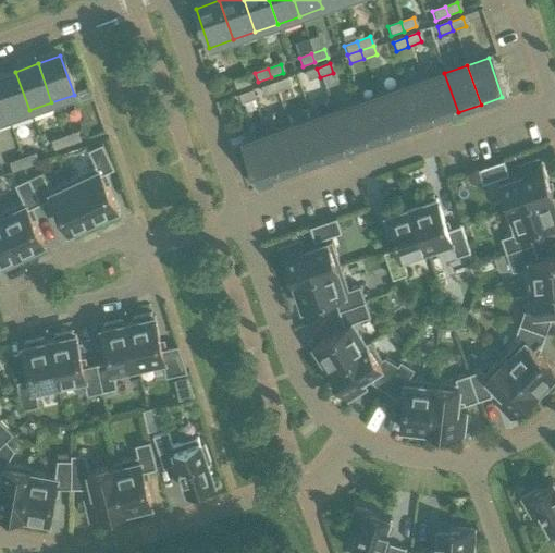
[(320,77),(317,69),(305,73),(307,82),(320,77)]
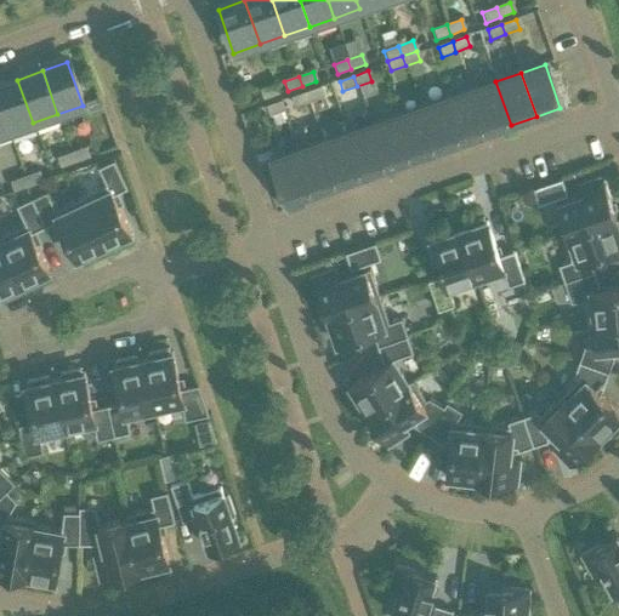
[(17,80),(0,85),(0,110),(7,132),(33,123),(17,80)]
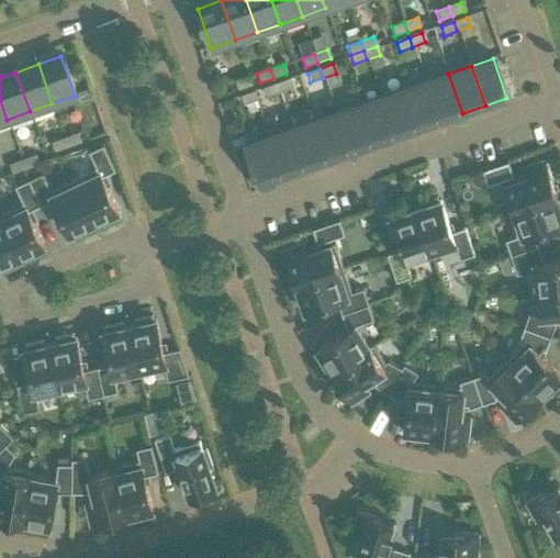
[(448,74),(426,81),(440,121),(462,113),(448,74)]
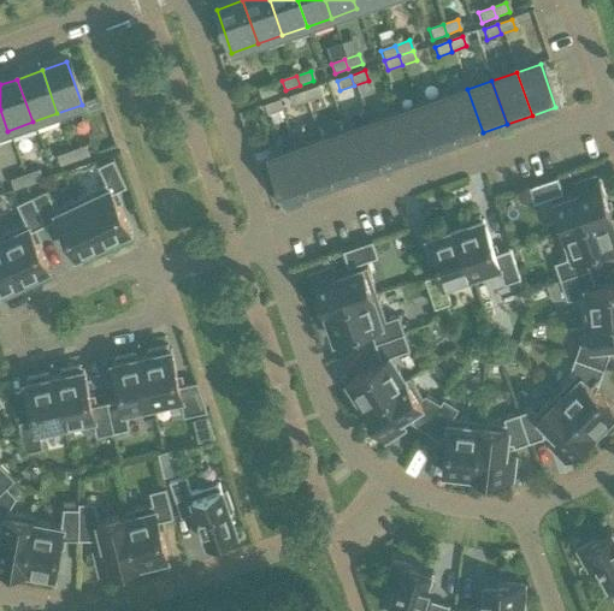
[(257,89),(260,100),(275,94),(271,84),(257,89)]
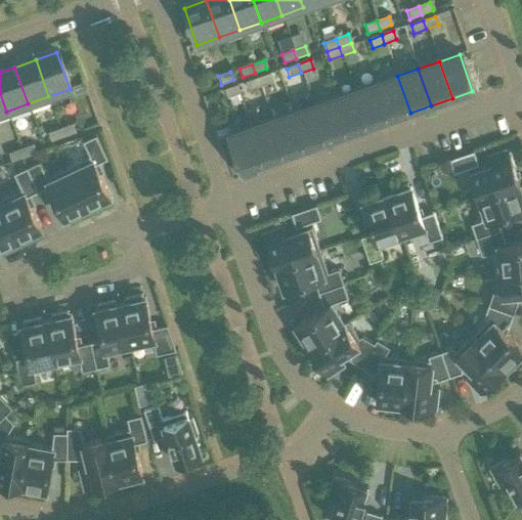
[(268,75),(257,79),(260,87),(271,83),(268,75)]
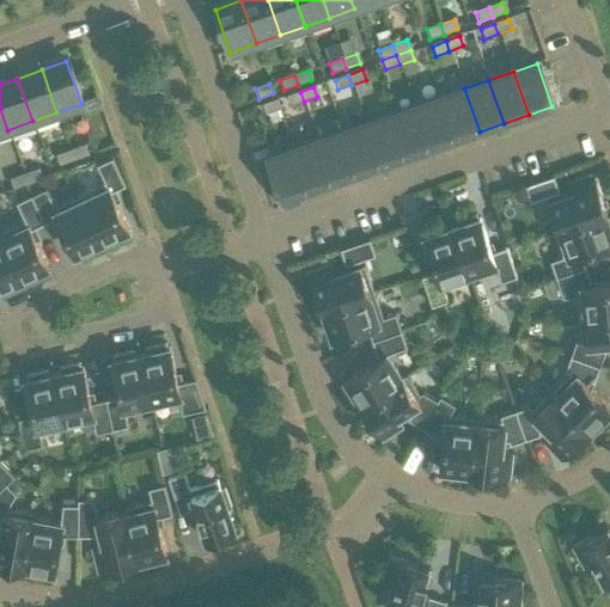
[(440,97),(455,140),(480,132),(464,89),(440,97)]
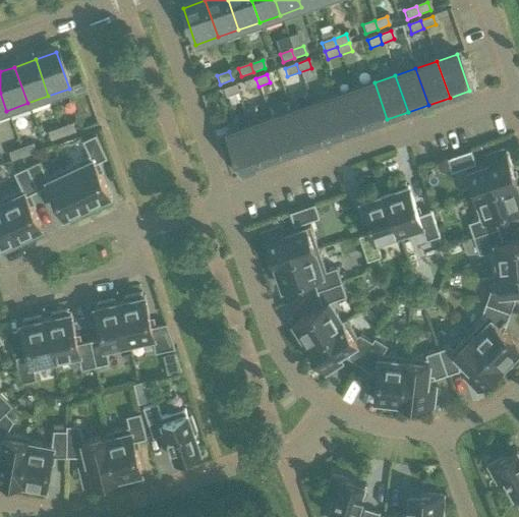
[(258,87),(255,78),(243,82),(246,91),(258,87)]
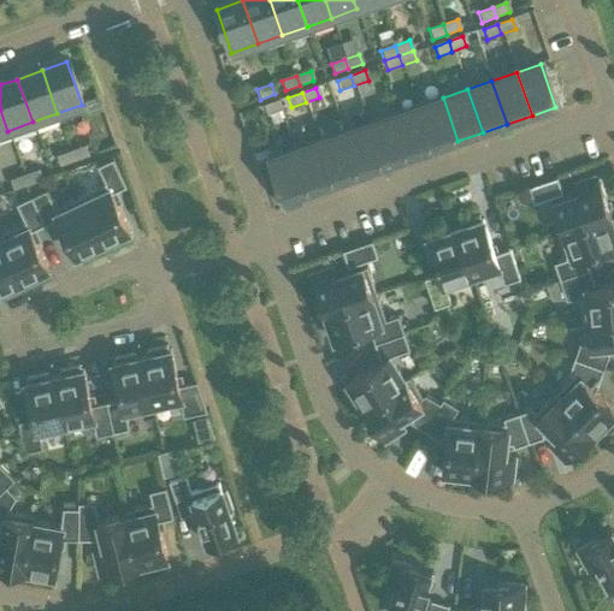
[(443,98),(418,107),(434,149),(458,141),(443,98)]
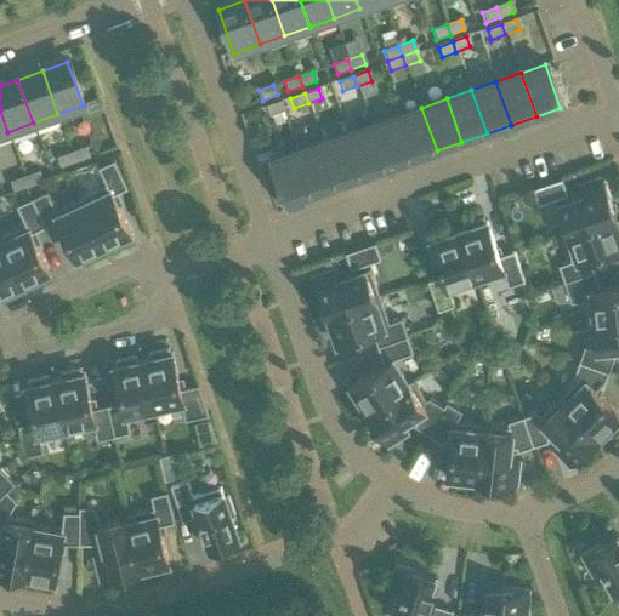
[(283,112),(279,102),(265,107),(268,118),(283,112)]
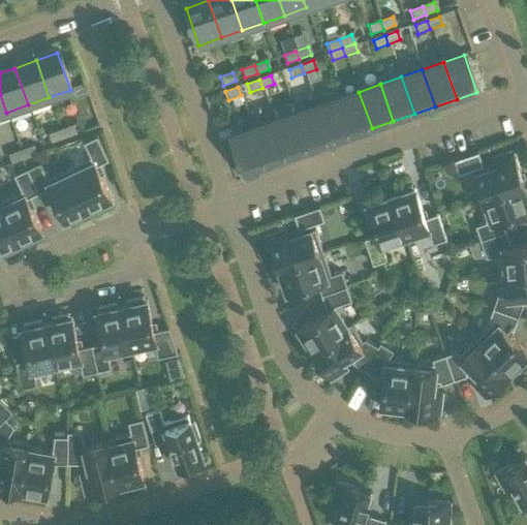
[(359,92),(338,99),(351,136),(372,128),(359,92)]
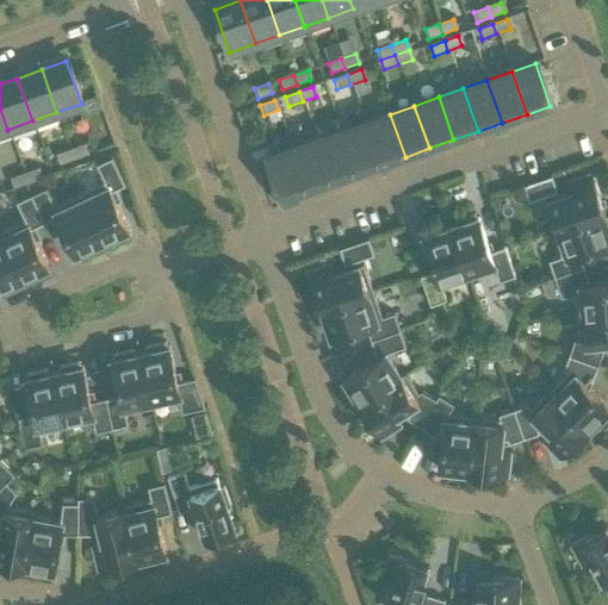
[(390,114),(366,123),(380,166),(405,157),(390,114)]
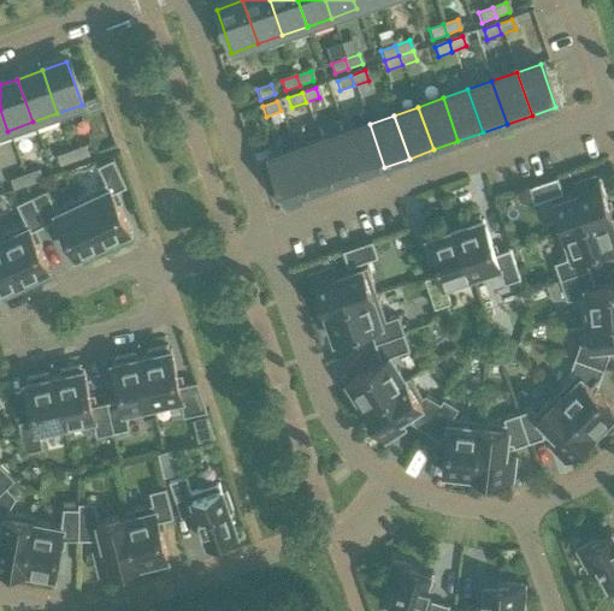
[(370,124),(344,132),(360,176),(384,167),(370,124)]
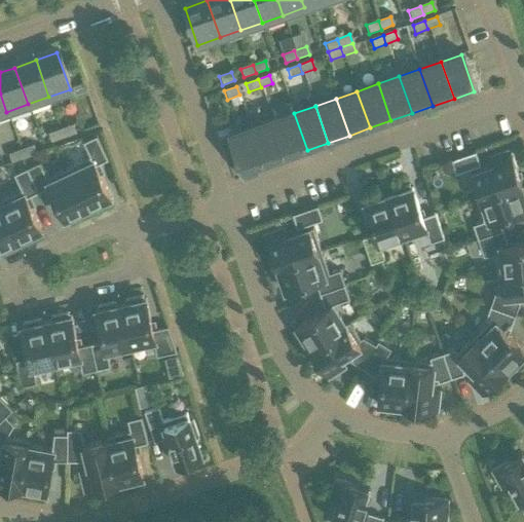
[(294,113),(272,120),(286,157),(307,150),(294,113)]
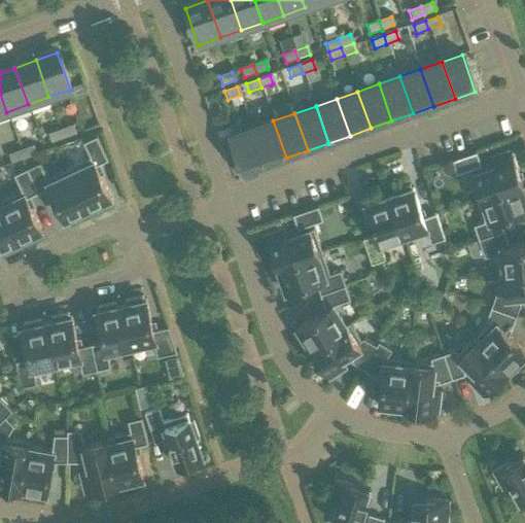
[(273,120),(252,128),(266,165),(286,158),(273,120)]
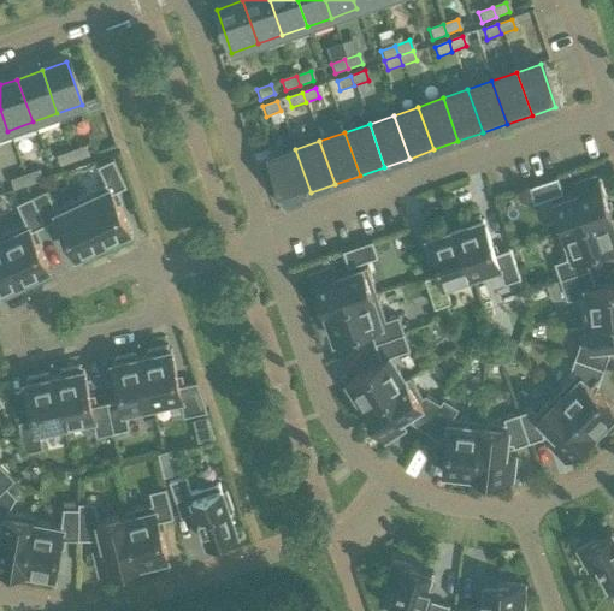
[(84,147),(70,153),(74,162),(88,158),(84,147)]
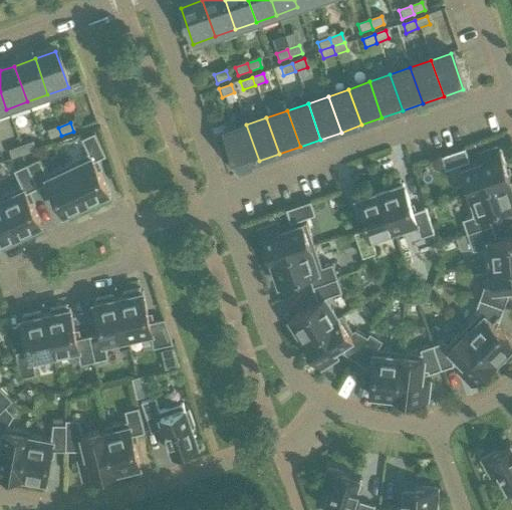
[(259,161),(246,124),(224,133),(236,169),(259,161)]
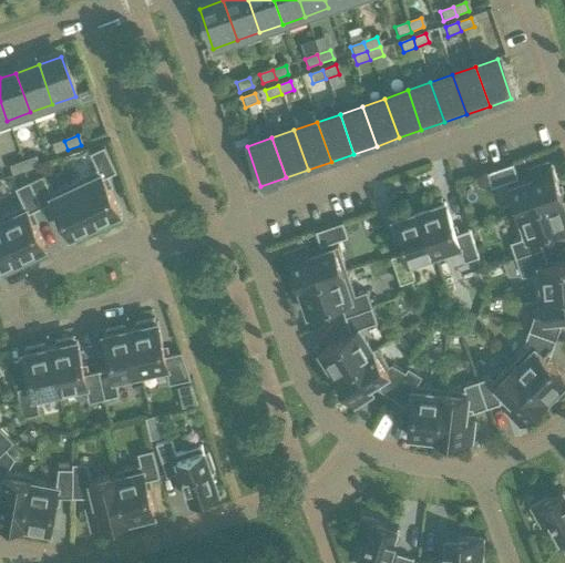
[(68,150),(64,141),(51,145),(54,154),(68,150)]
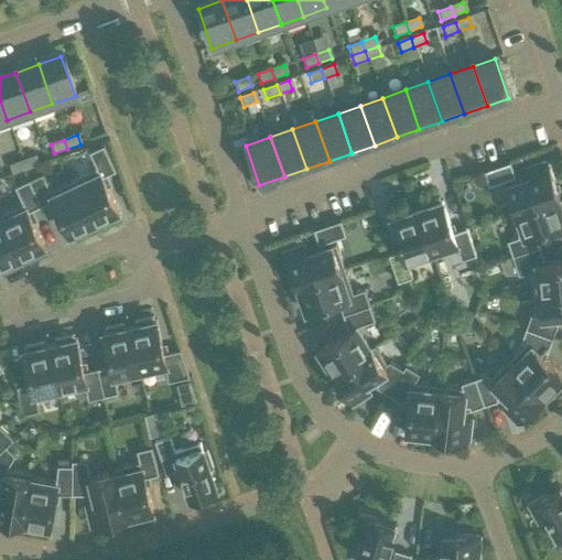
[(103,148),(88,154),(98,175),(75,185),(74,182),(73,182),(93,225),(97,222),(99,225),(117,217),(115,214),(117,213),(100,180),(115,173),(103,148)]
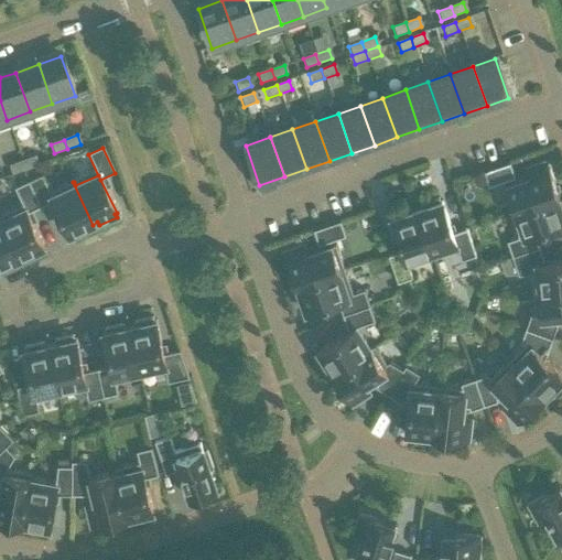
[(34,157),(21,161),(24,171),(38,167),(34,157)]
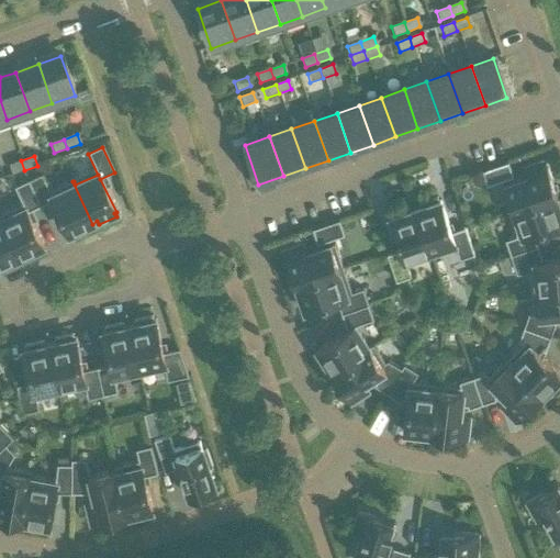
[(24,170),(21,160),(8,166),(11,175),(24,170)]
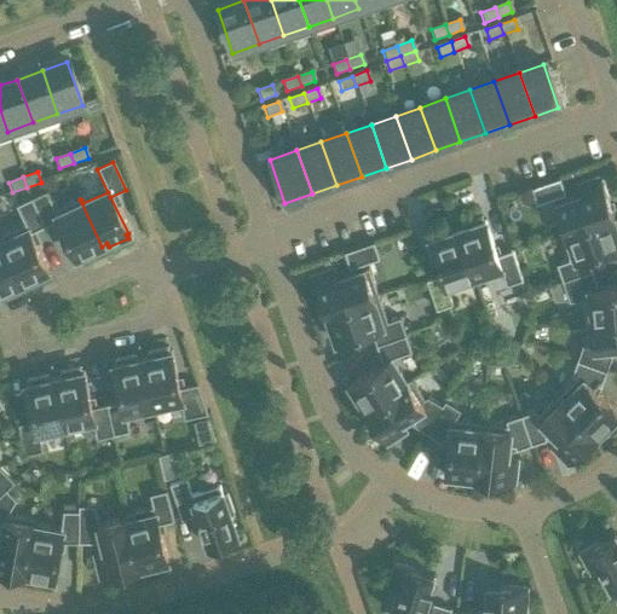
[(534,207),(564,197),(558,180),(529,191),(534,207)]
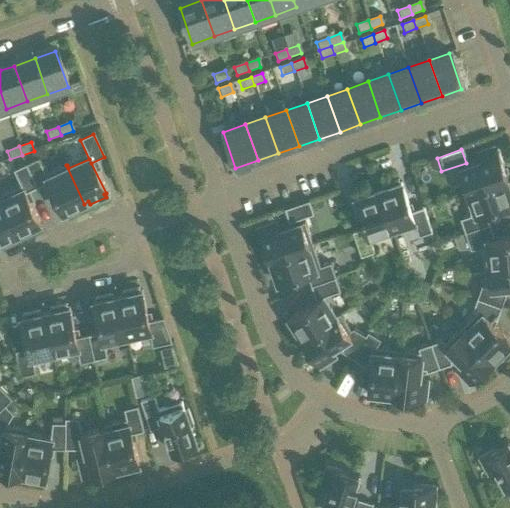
[(461,194),(461,195),(505,180),(495,151),(476,158),(478,163),(457,170),(464,193),(461,194)]
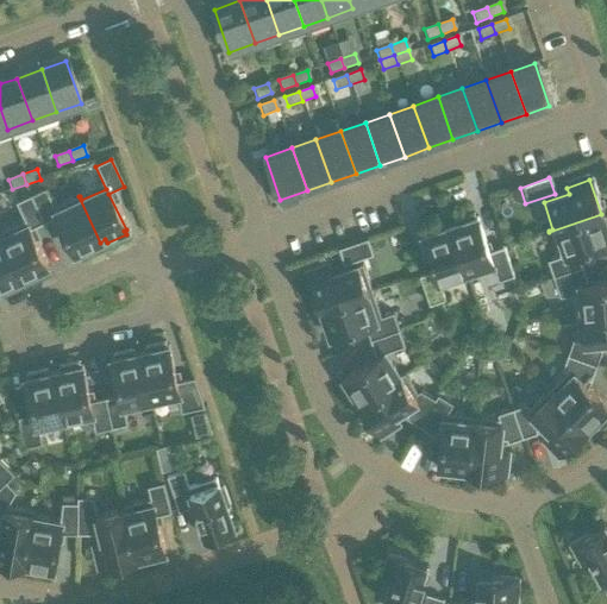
[(100,243),(79,196),(54,209),(44,190),(30,197),(43,225),(56,218),(74,255),(75,253),(77,257),(97,249),(94,245),(100,243)]
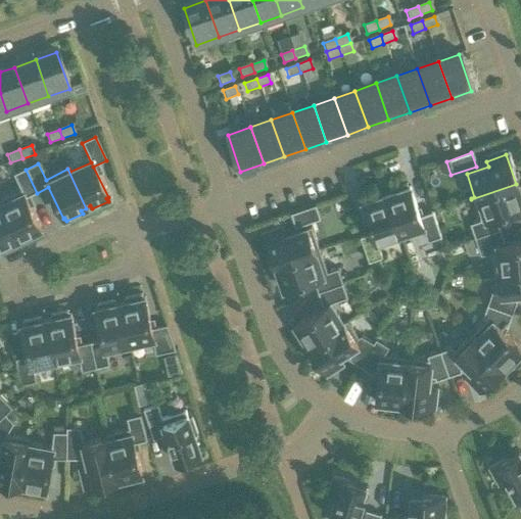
[(25,198),(37,193),(26,170),(12,175),(20,191),(0,201),(0,203),(16,240),(21,238),(24,241),(39,234),(38,231),(40,230),(25,198)]
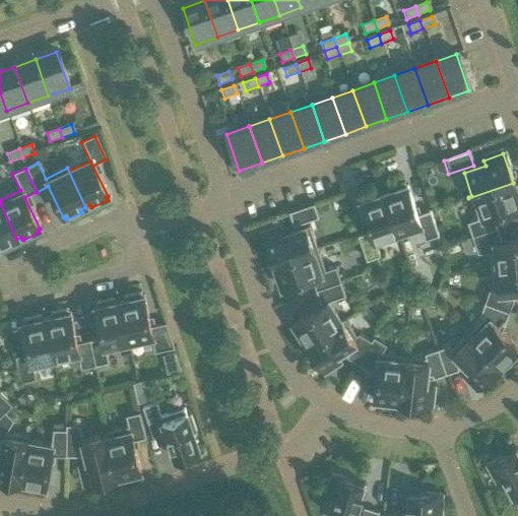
[(517,189),(517,187),(514,188),(512,184),(514,183),(513,183),(468,198),(476,220),(466,223),(471,240),(496,231),(491,216),(517,206),(517,189)]
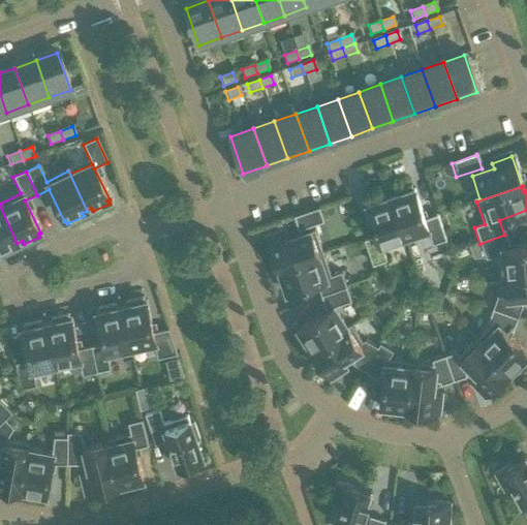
[(427,236),(431,246),(444,241),(436,216),(423,221),(412,191),(411,191),(410,188),(393,194),(394,197),(389,199),(404,243),(427,236)]
